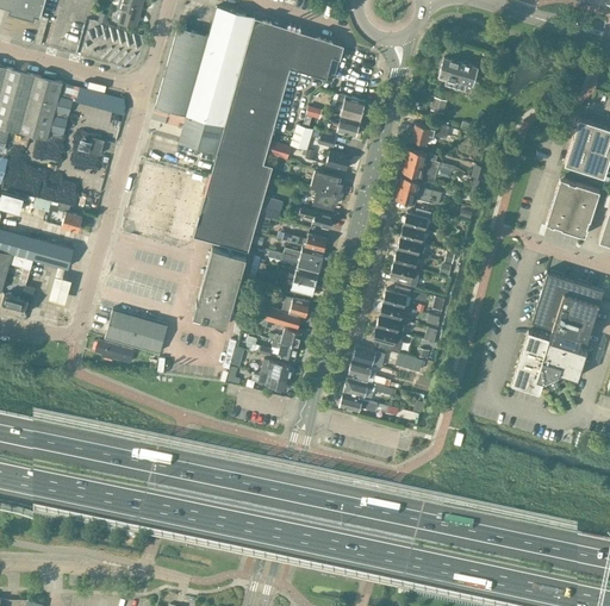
[(0,0),(0,7),(11,11),(10,14),(33,20),(33,17),(39,18),(39,19),(44,0),(0,0)]
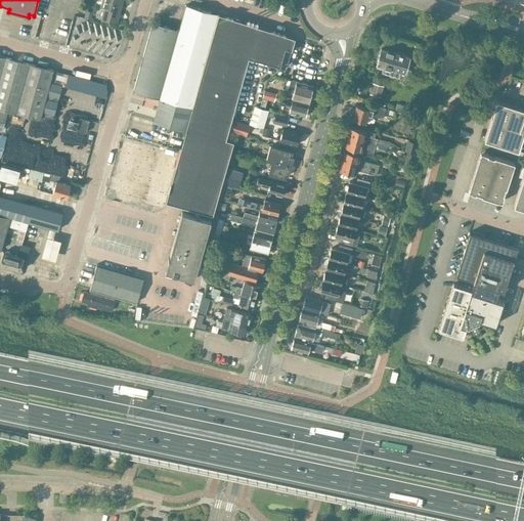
[(123,1),(121,0),(103,0),(101,9),(105,10),(102,22),(116,26),(123,1)]
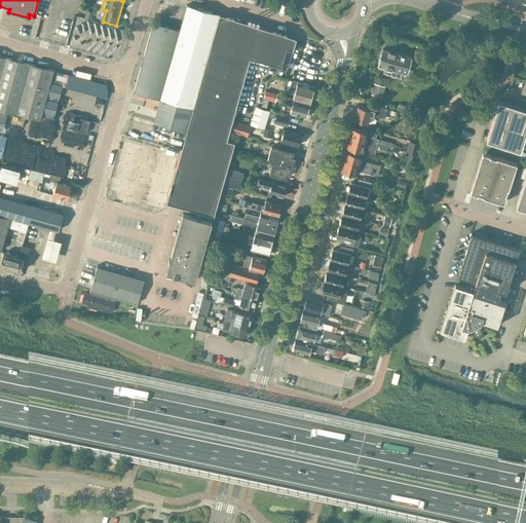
[(160,101),(193,110),(220,16),(187,7),(180,33),(160,101)]
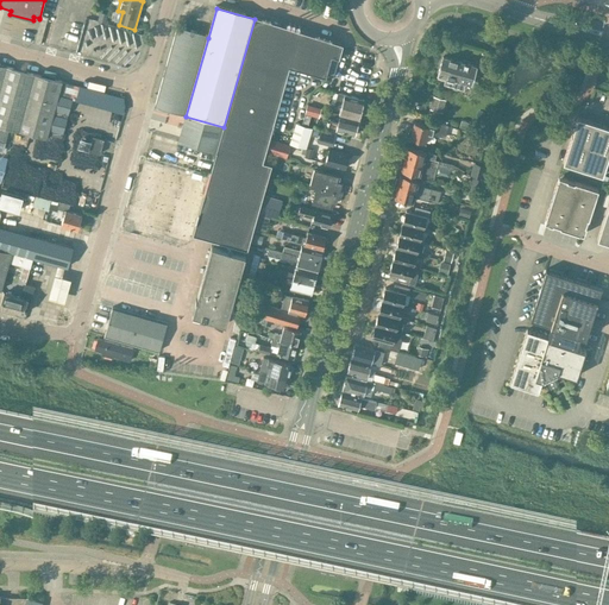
[(190,243),(212,249),(198,298),(199,298),(198,303),(196,303),(192,317),(226,327),(245,258),(232,254),(233,250),(248,253),(248,251),(250,245),(272,166),(263,164),(275,121),(278,111),(290,70),(325,80),(331,58),(339,61),(339,60),(343,48),(255,19),(224,127),(217,155),(193,238),(190,243)]
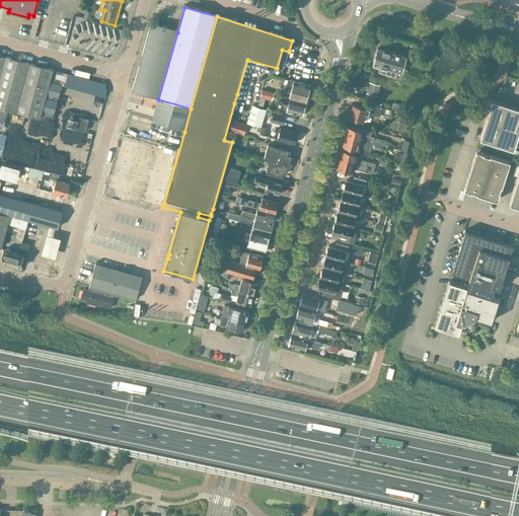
[(132,92),(158,99),(177,32),(176,32),(151,25),(132,92)]
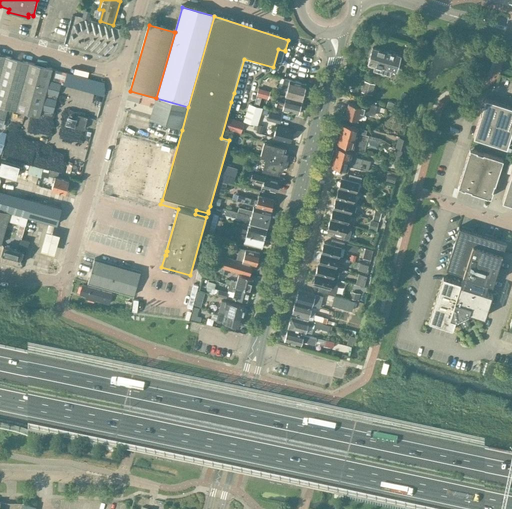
[(368,65),(368,67),(374,69),(373,73),(389,78),(391,72),(396,73),(400,58),(372,50),(368,65)]
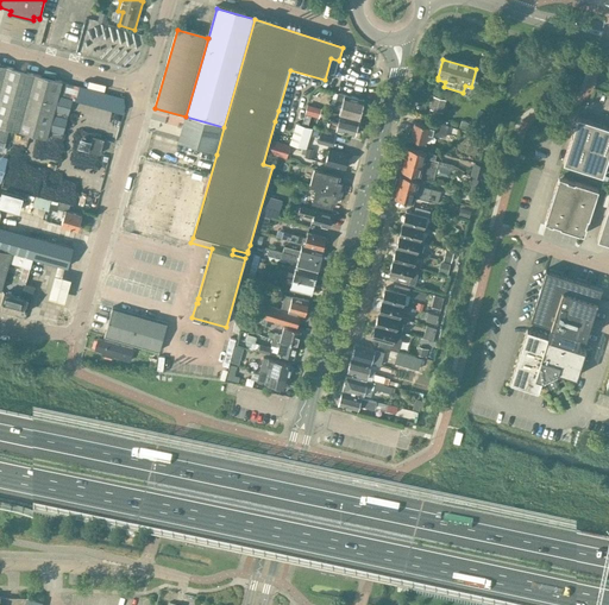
[(6,69),(0,88),(0,128),(18,134),(33,76),(6,69)]
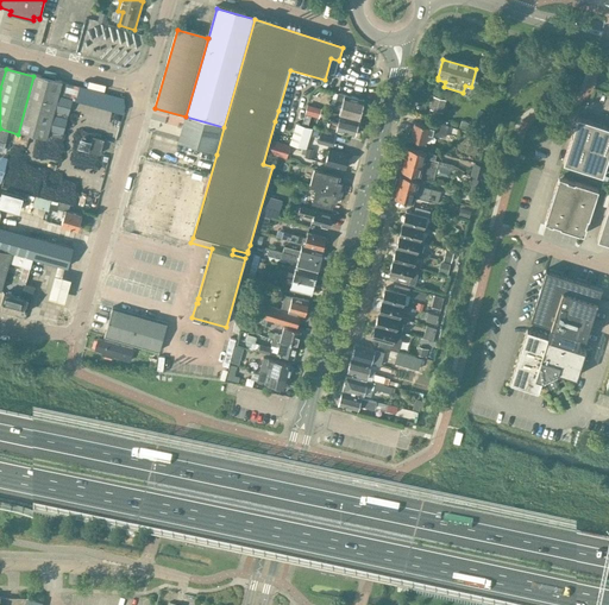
[(62,84),(33,76),(18,134),(46,142),(62,84)]
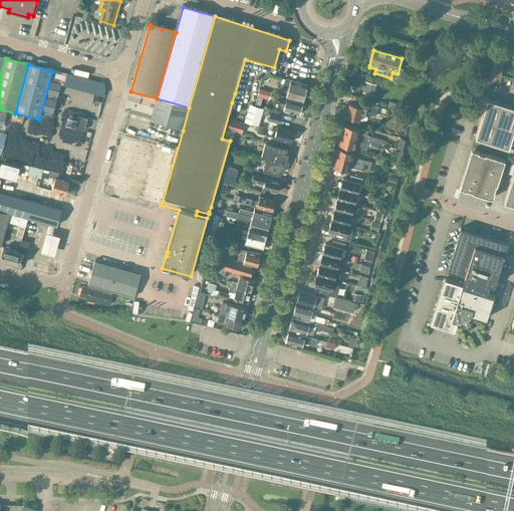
[(307,86),(285,80),(282,92),(288,93),(286,98),(303,103),(307,86)]
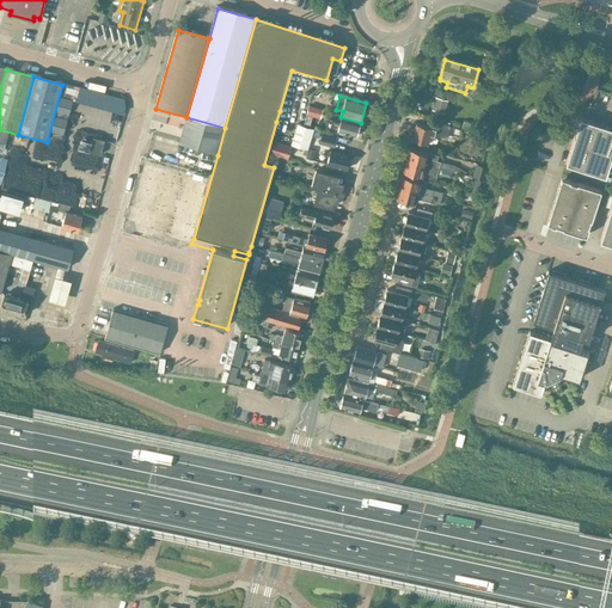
[(324,112),(310,109),(307,118),(320,122),(324,112)]
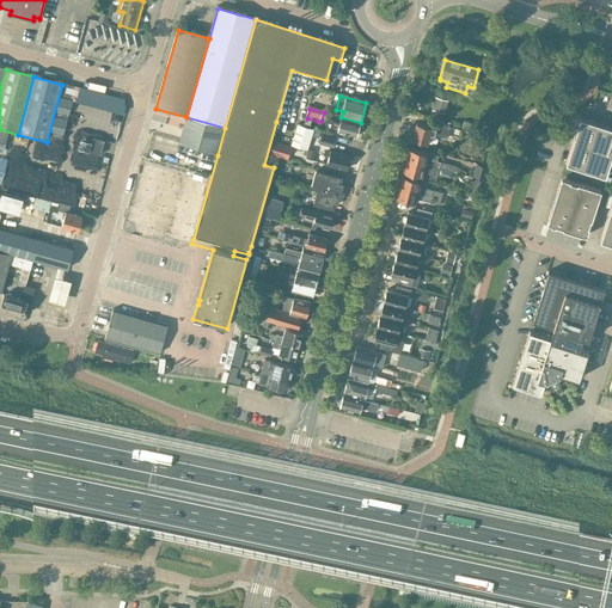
[(218,155),(225,128),(187,117),(179,145),(218,155)]
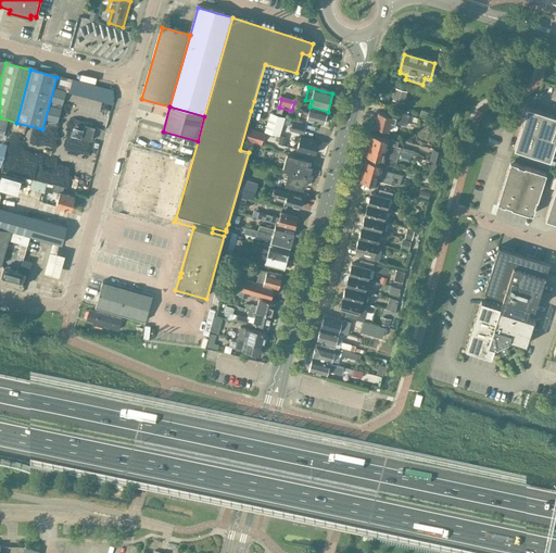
[(327,114),(311,110),(310,114),(301,112),(299,120),(324,126),(327,114)]
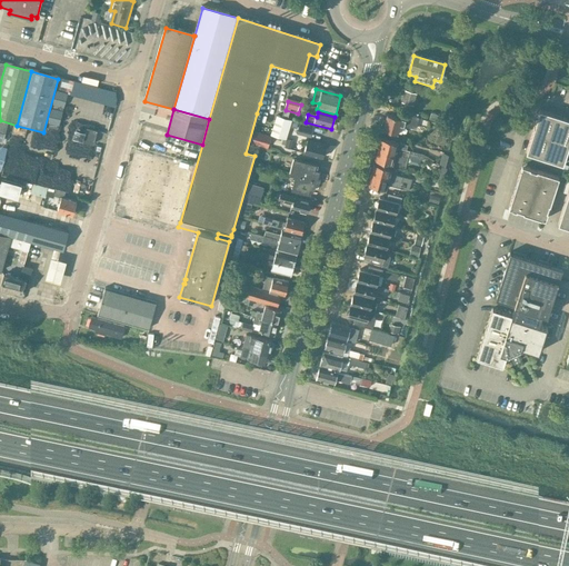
[(568,148),(568,121),(540,112),(526,156),(563,167),(568,148)]
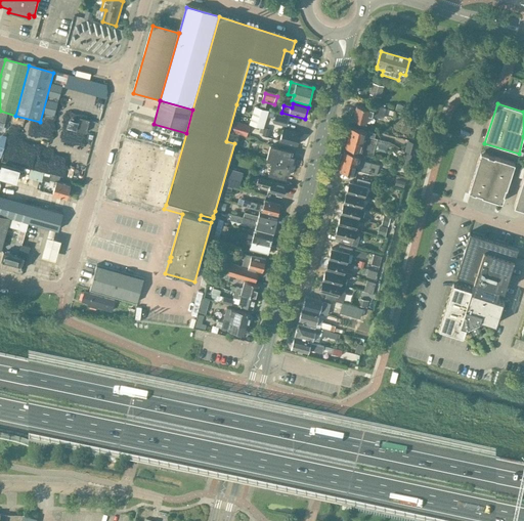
[(373,106),(372,112),(356,107),(355,114),(353,114),(352,115),(351,119),(352,120),(353,120),(353,122),(365,125),(367,117),(383,121),(386,111),(373,106)]
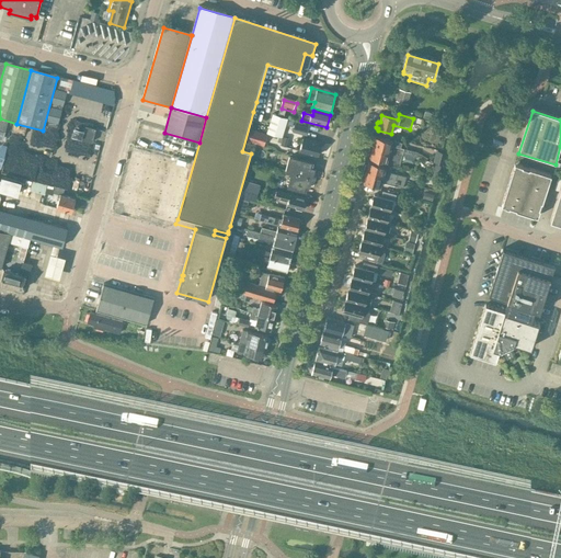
[(295,123),(293,135),(307,138),(310,127),(295,123)]
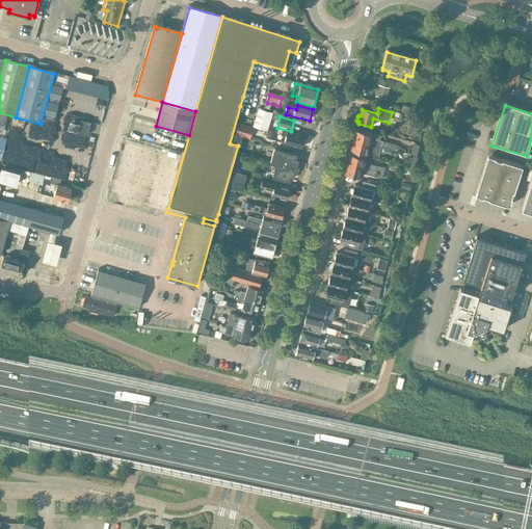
[(78,134),(87,136),(90,125),(81,122),(78,134)]
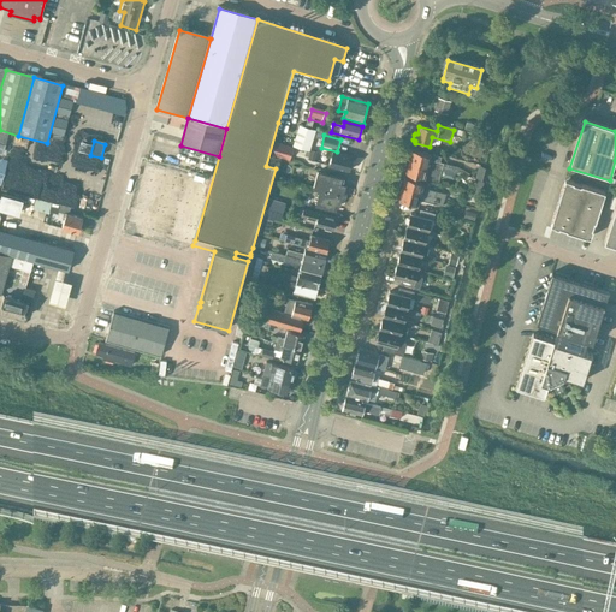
[(408,156),(407,164),(442,173),(443,173),(451,176),(452,170),(444,167),(444,166),(439,165),(442,160),(431,158),(413,152),(412,156),(410,156),(408,156)]
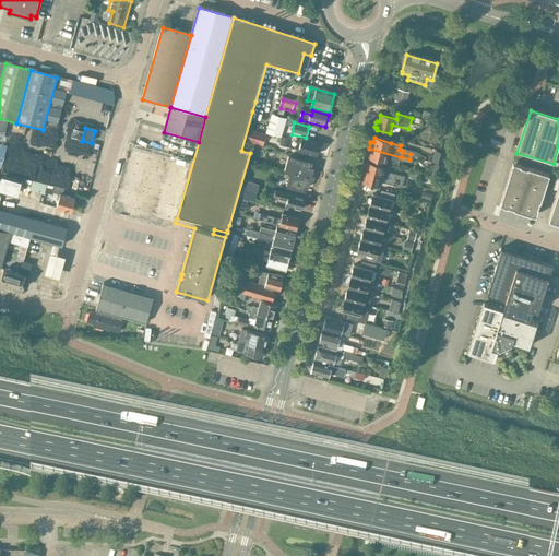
[(299,153),(313,156),(317,157),(318,156),(319,155),(320,152),(319,151),(320,145),(302,140),(299,153)]
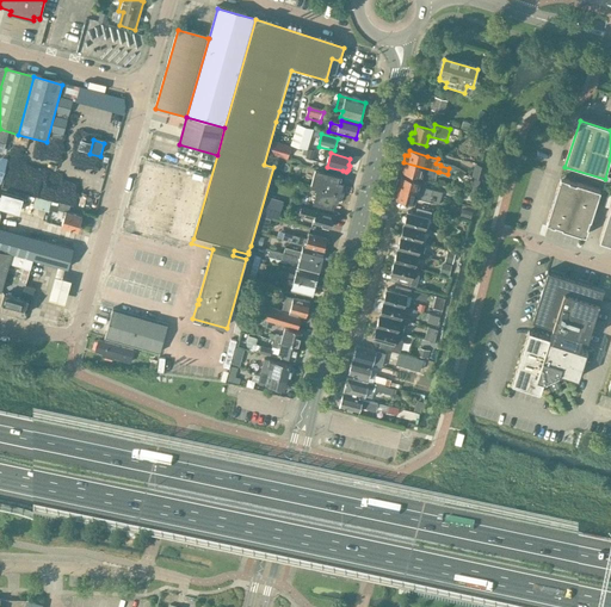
[(403,162),(402,168),(403,169),(402,174),(421,179),(434,183),(438,172),(403,162)]
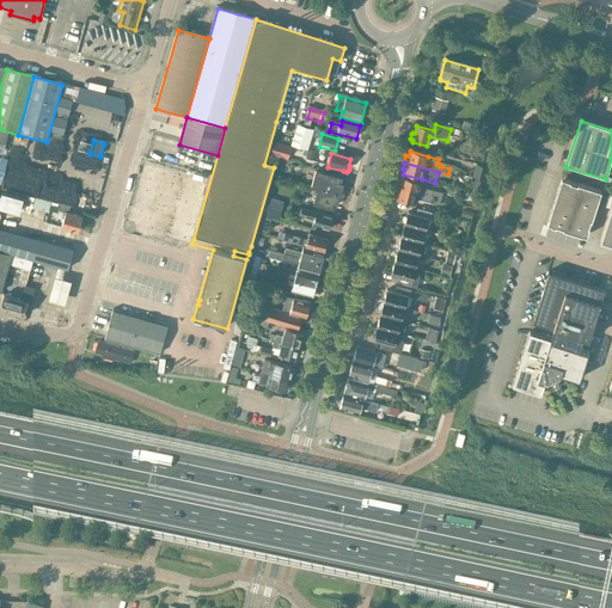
[(316,173),(311,189),(313,189),(313,190),(317,191),(317,190),(340,196),(340,195),(342,194),(343,189),(342,188),(342,186),(340,185),(341,180),(318,173),(316,173)]
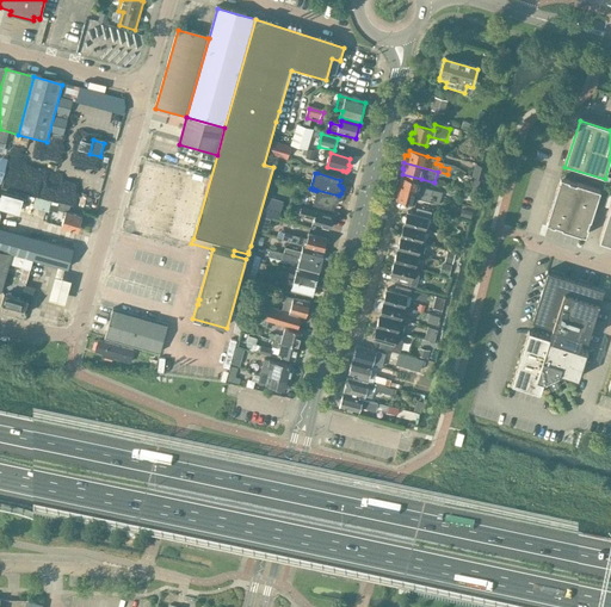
[(136,228),(191,243),(208,186),(184,179),(183,183),(152,174),(136,228)]
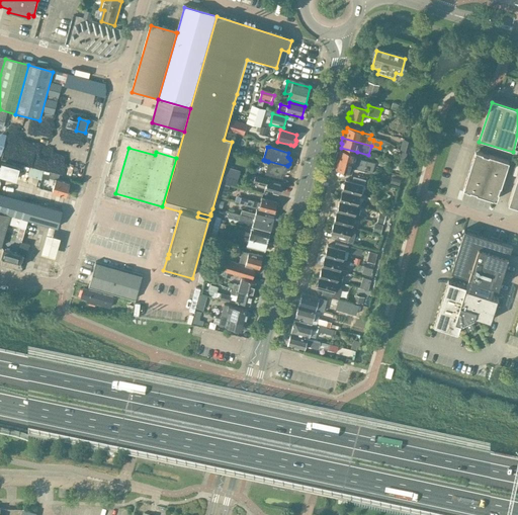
[(337,155),(336,161),(373,171),(374,166),(366,164),(367,163),(355,160),(356,156),(340,151),(339,155),(337,155)]
